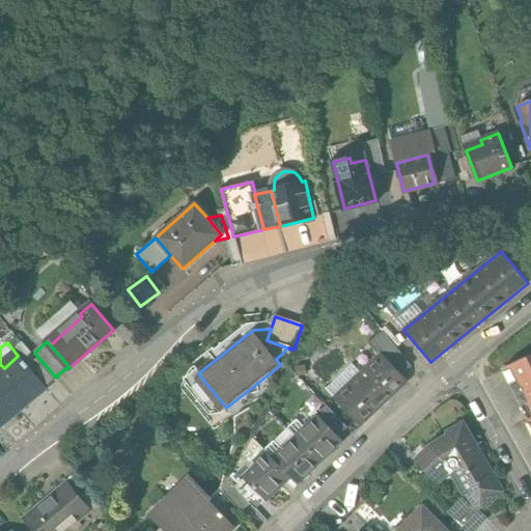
[(54,380),(33,354),(24,362),(46,387),(54,380)]
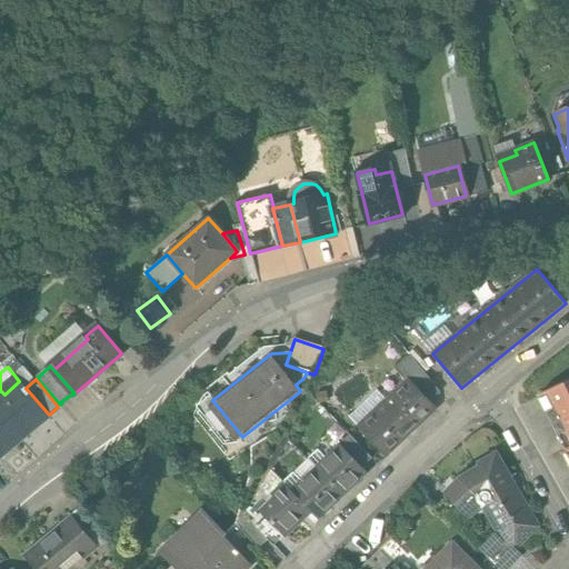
[(568,379),(536,396),(537,398),(543,395),(568,447),(562,450),(563,452),(568,449),(568,379)]
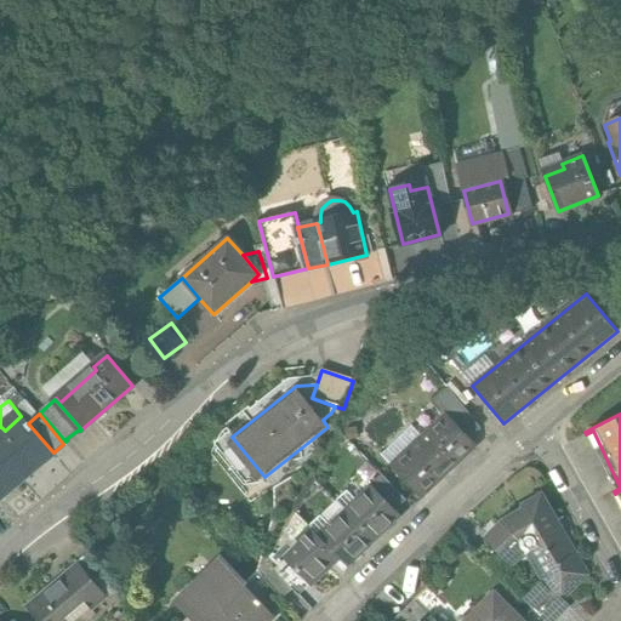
[(28,423),(21,416),(5,431),(1,427),(0,427),(0,495),(3,497),(53,454),(53,453),(28,423)]
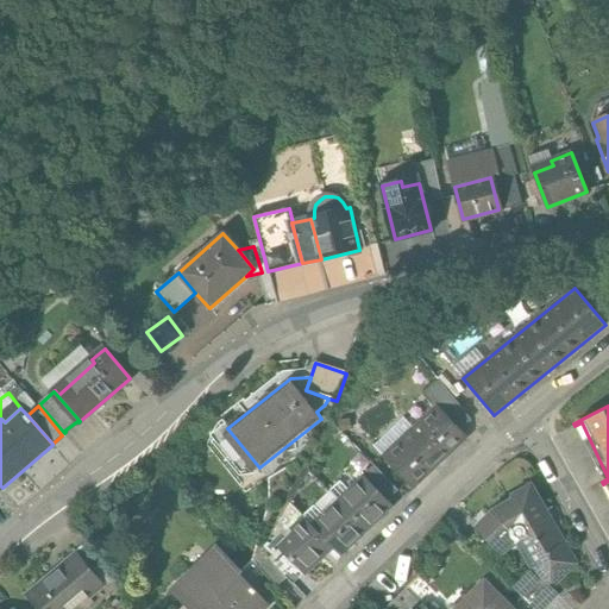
[(438,408),(385,457),(415,488),(468,439),(438,408)]
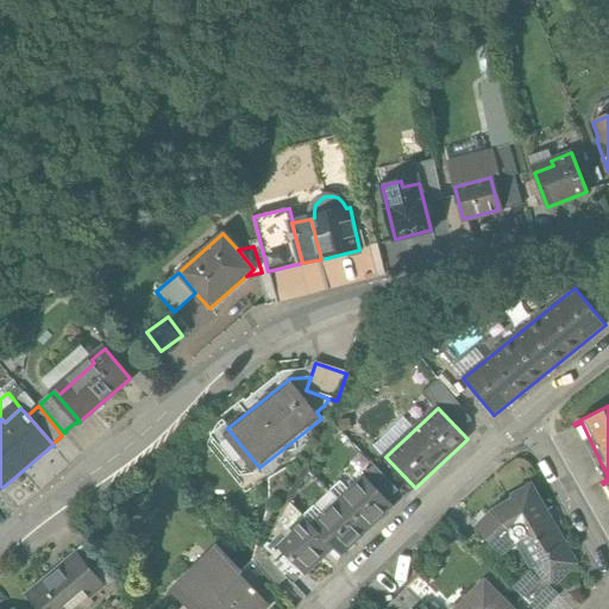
[(314,512),(333,485),(320,476),(301,502),(314,512)]
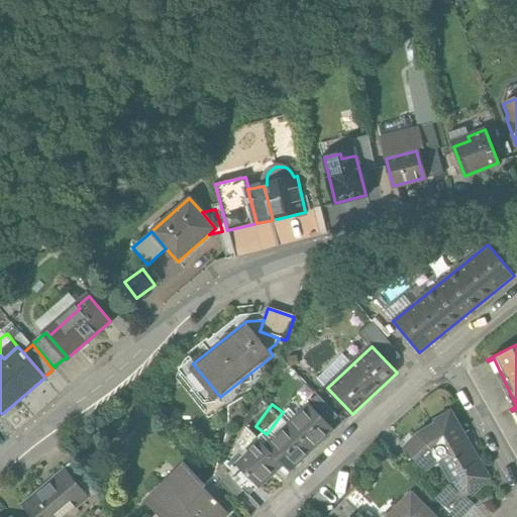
[(309,404),(287,425),(312,451),(334,430),(309,404)]
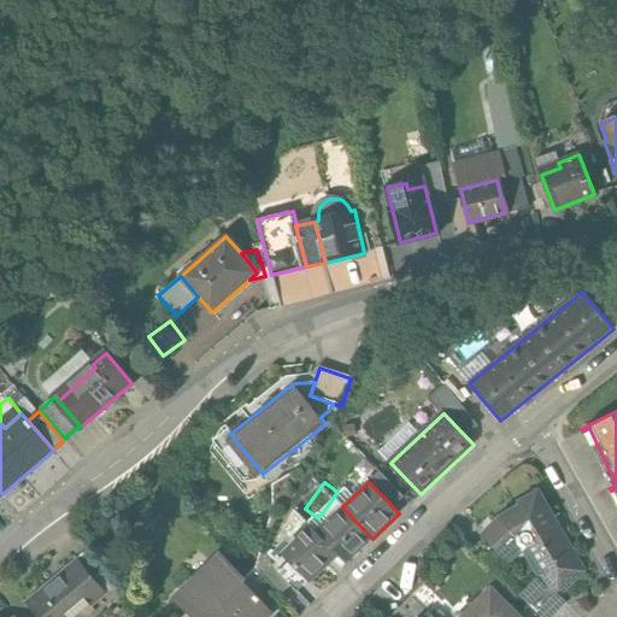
[(536,495),(519,505),(522,509),(500,521),(485,539),(488,542),(510,565),(511,564),(528,556),(541,579),(541,577),(558,595),(581,573),(536,495)]
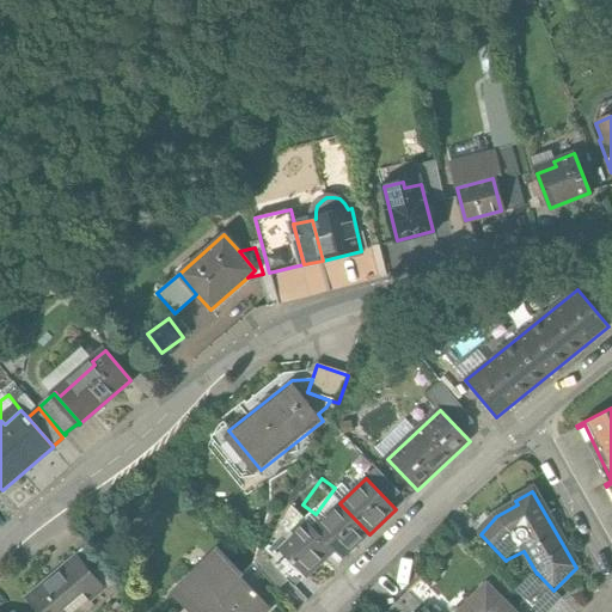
[(340,503),(313,527),(337,552),(343,560),(369,534),(340,503)]
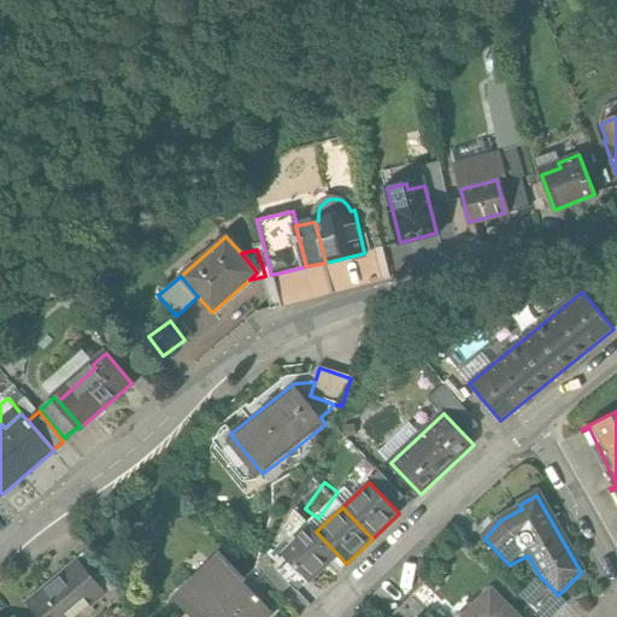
[(310,586),(340,557),(316,532),(309,524),(295,538),(299,541),(282,556),(288,562),(309,583),(310,586)]
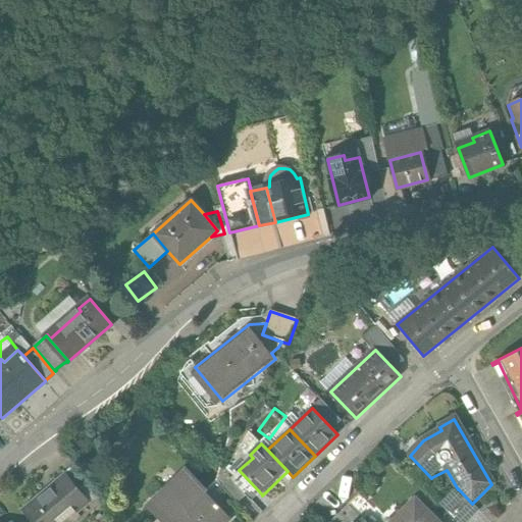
[(431,478),(413,459),(404,467),(422,486),(431,478)]
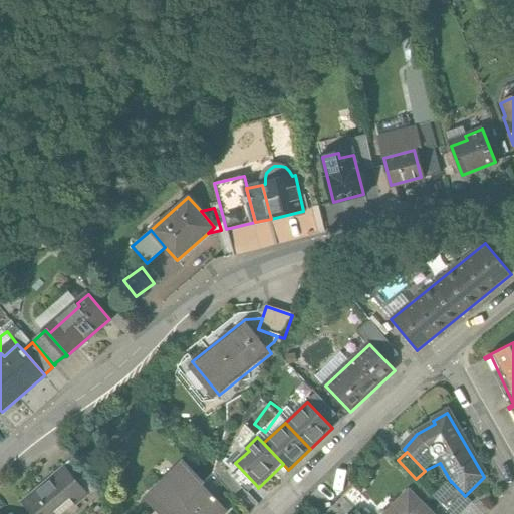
[(185,462),(145,499),(156,510),(152,513),(223,513),(227,511),(214,496),(212,497),(203,487),(206,484),(185,462)]
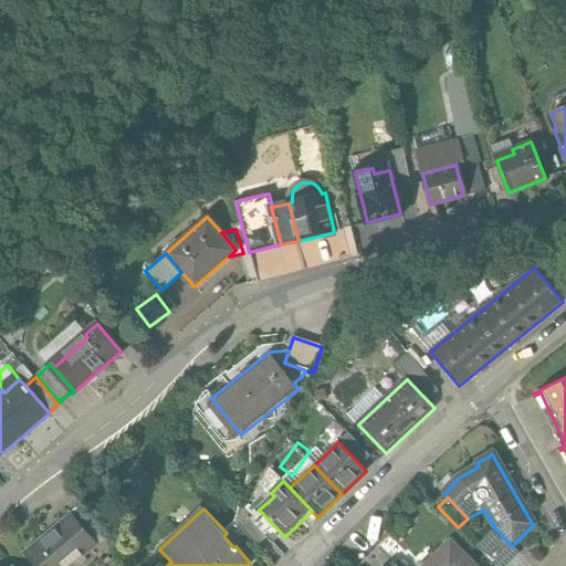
[(273,544),(283,535),(264,515),(255,524),(268,537),(273,544)]
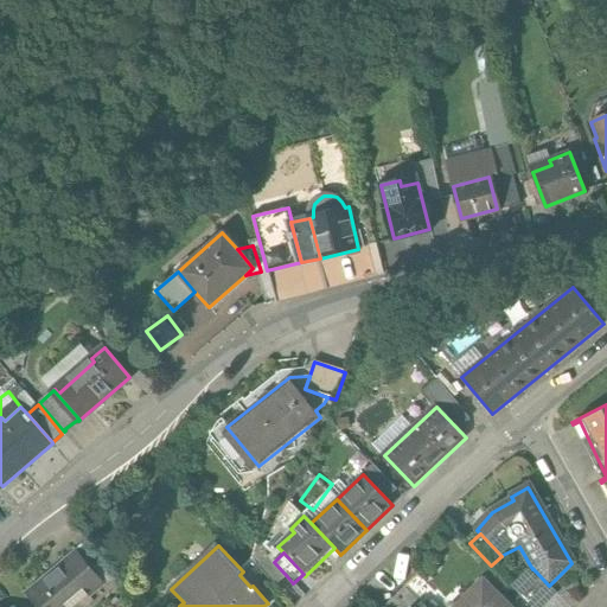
[(278,586),(287,576),(274,562),(269,557),(259,567),(278,586)]
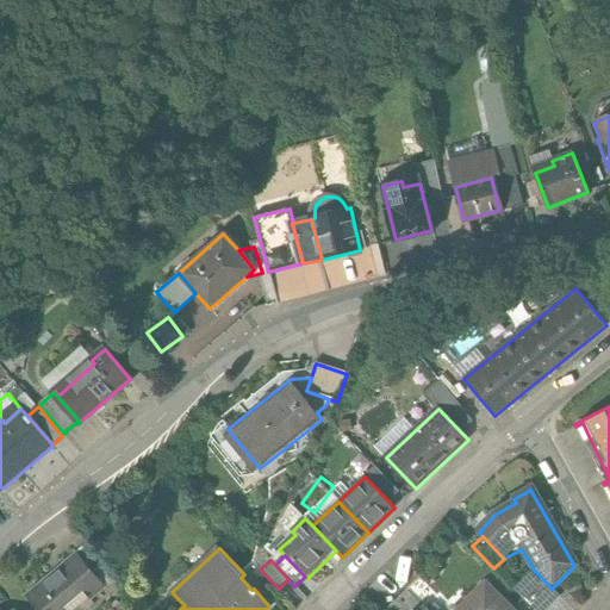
[(82,561),(32,603),(38,609),(74,609),(103,586),(82,561)]
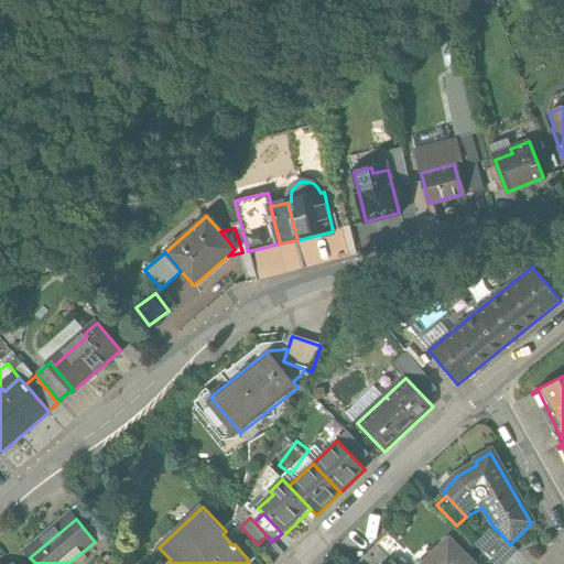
[(510,544),(495,528),(495,529),(475,545),(494,563),(506,563),(518,553),(510,544)]
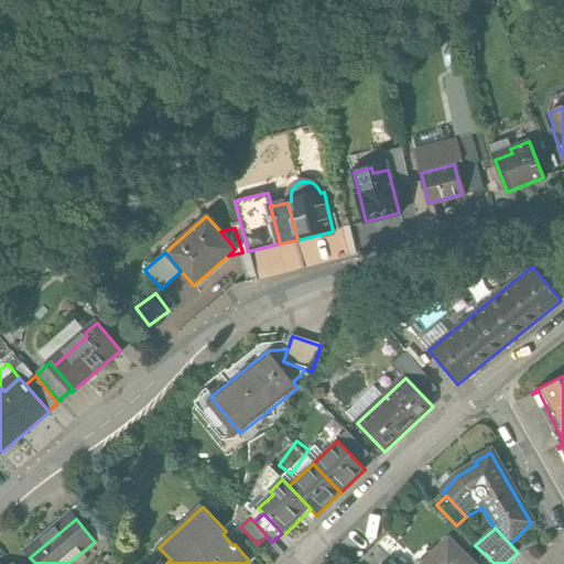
[(473,563),(448,540),(432,556),(436,561),(432,563),(473,563)]
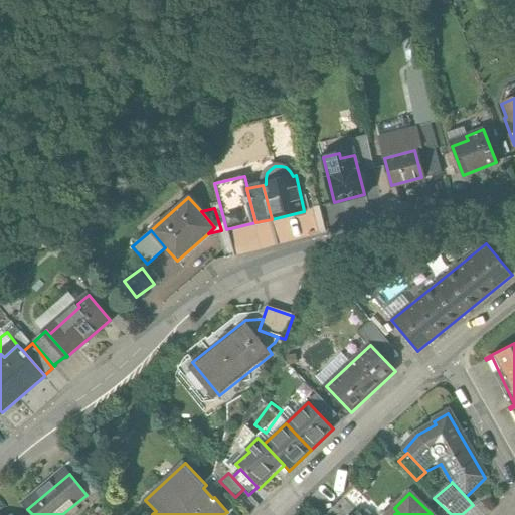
[(344,497),(324,514),(359,514),(360,514),(344,497)]
